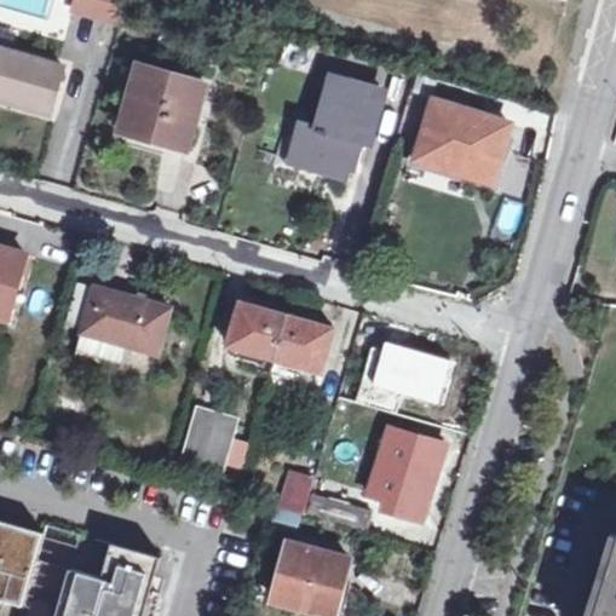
[(59,63),(0,46),(0,97),(47,110),(59,63)]
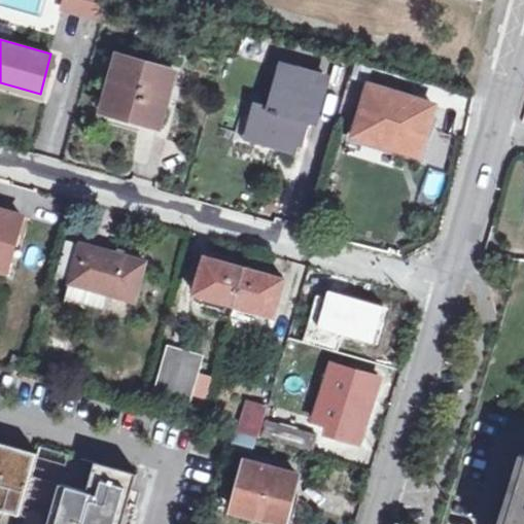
[(151,60),(127,53),(126,58),(115,55),(109,75),(114,77),(105,107),(137,116),(136,120),(160,128),(165,115),(159,113),(171,71),(149,65),(151,60)]
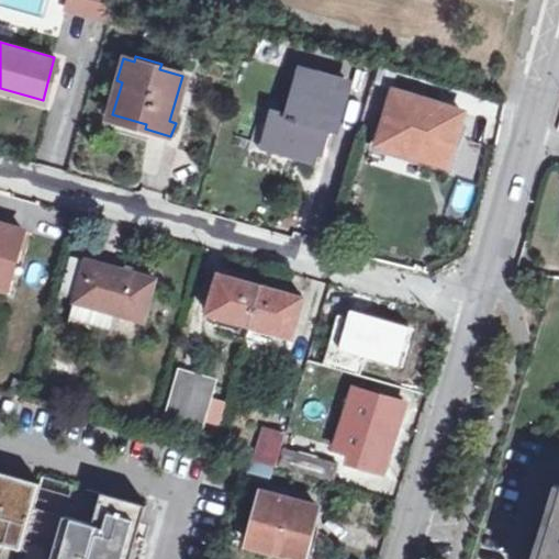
[(283,112),(271,109),(263,138),(314,154),(322,126),(330,129),(343,79),(298,66),(283,112)]
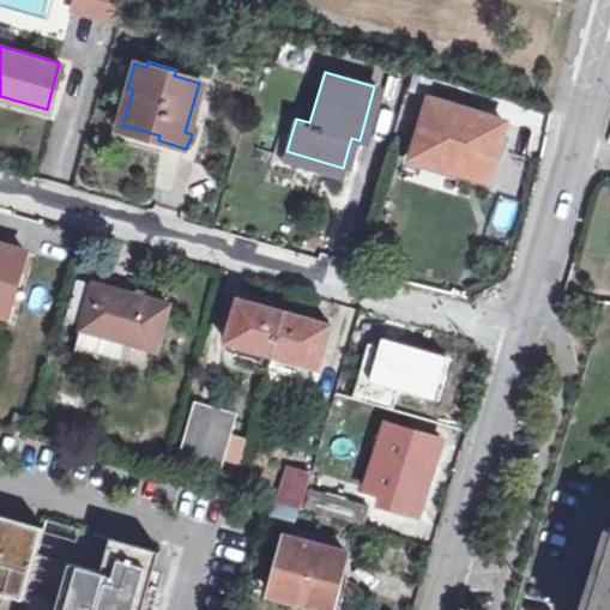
[(403,152),(464,171),(470,151),(484,156),(495,120),(421,97),(403,152)]
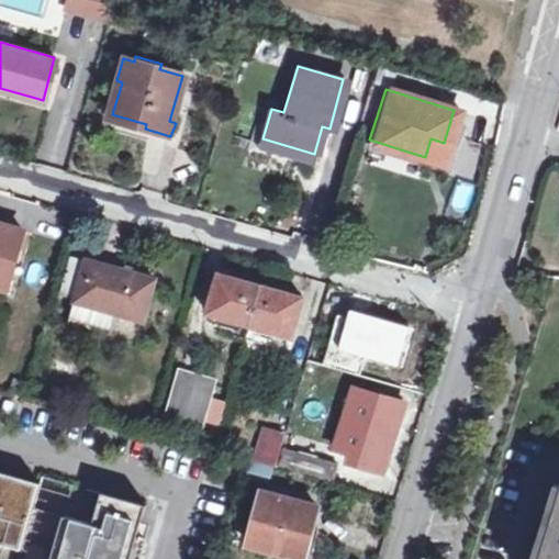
[(431,138),(425,157),(439,160),(444,143),(431,138)]
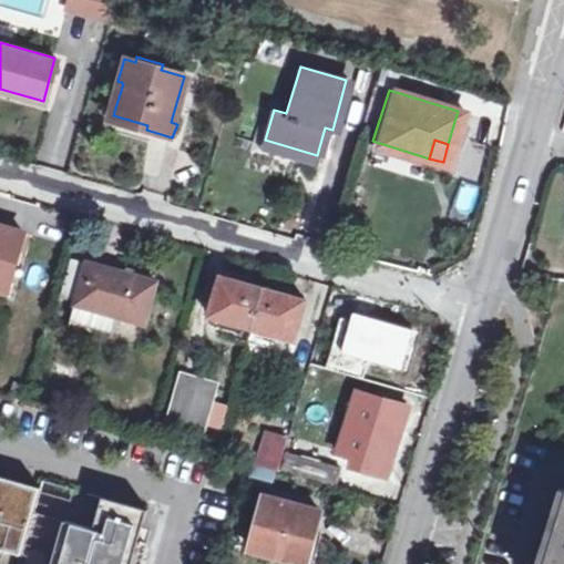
[(0,286),(3,287),(20,228),(0,222),(0,286)]
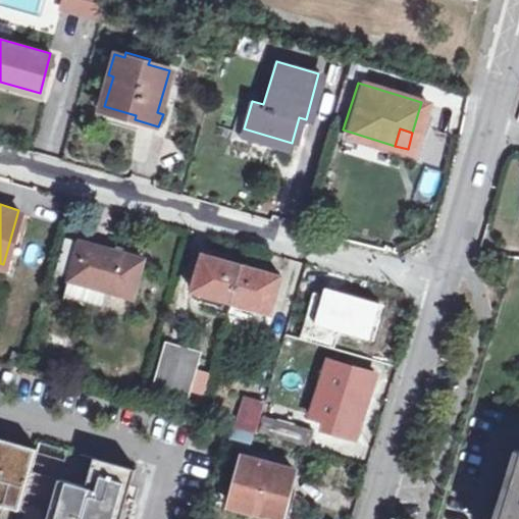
[(26,212),(18,210),(3,264),(0,263),(0,271),(8,273),(26,212)]
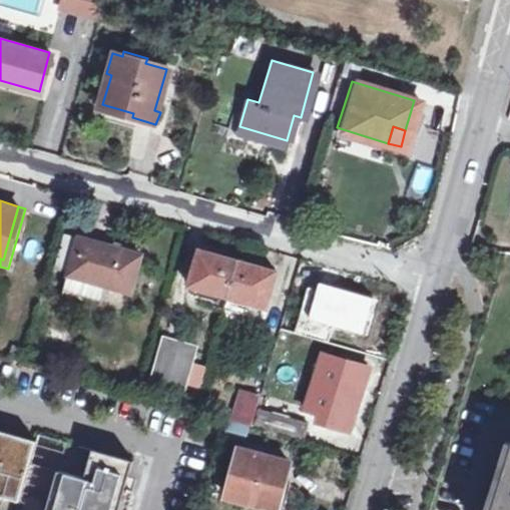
[(65,275),(77,234),(63,230),(52,271),(65,275)]
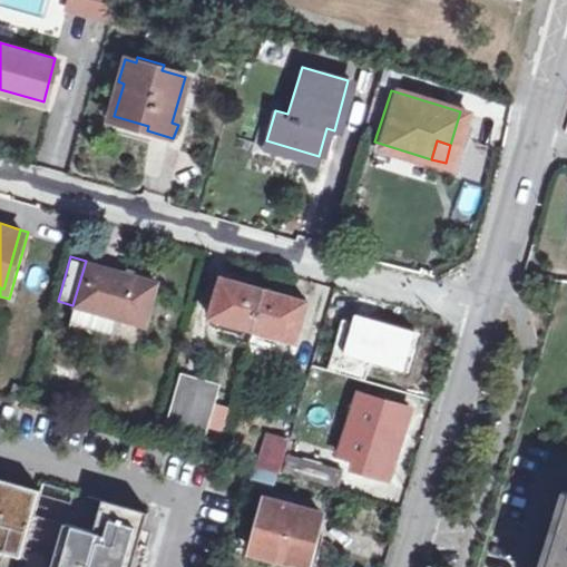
[(123,272),(86,261),(72,305),(67,326),(101,338),(108,314),(143,324),(156,281),(152,280),(153,275),(124,267),(123,272)]
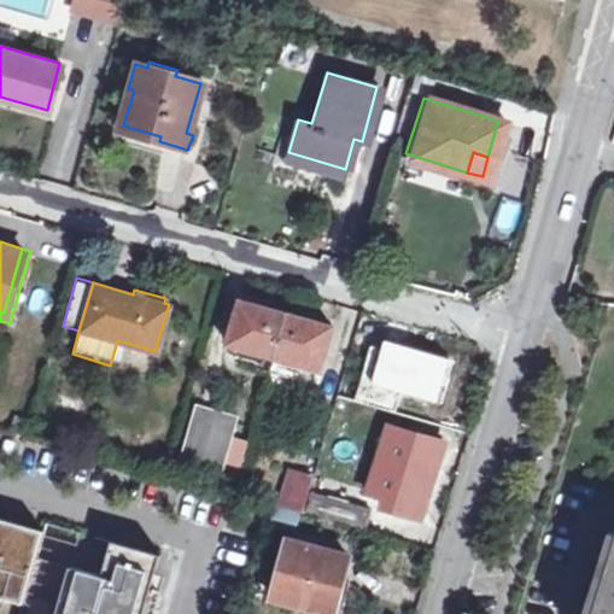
[(233,360),(267,369),(284,313),(238,298),(224,341),(247,348),(246,354),(237,351),(233,360)]
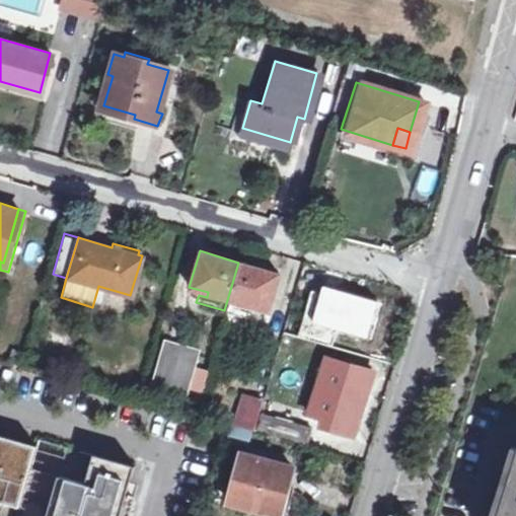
[(277,273),(238,263),(224,310),(251,318),(254,310),(245,308),(247,303),(267,308),(277,273)]
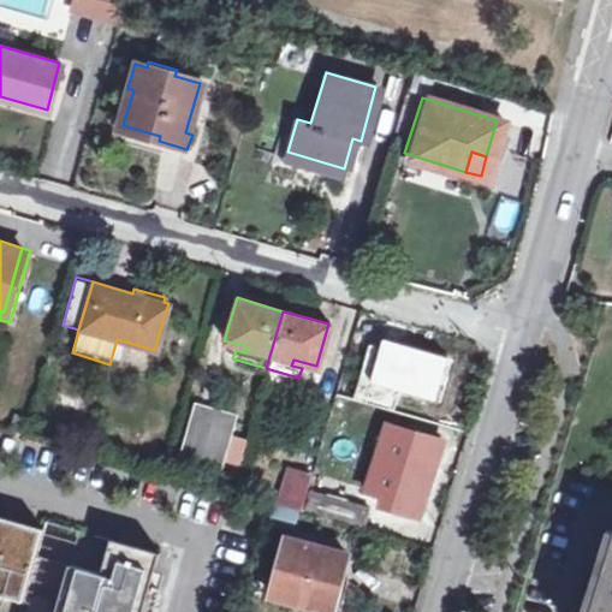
[(232,416),(192,404),(178,455),(218,467),(232,416)]
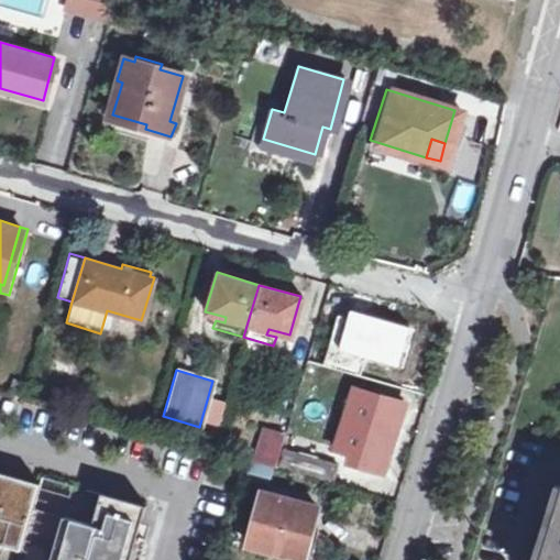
[(347,458),(346,461),(381,471),(403,401),(368,391),(353,439),(344,437),(339,456),(347,458)]
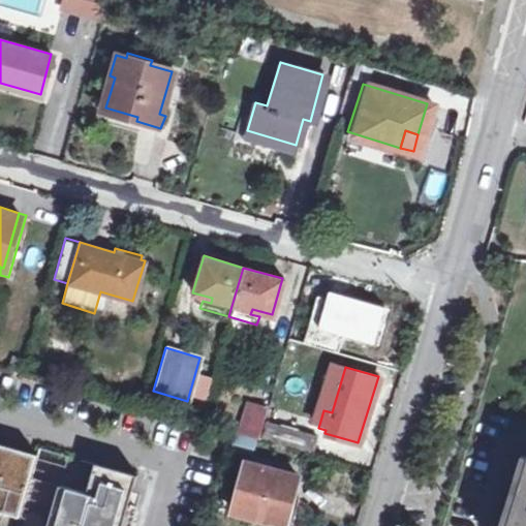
[(207,398),(212,376),(197,374),(193,396),(207,398)]
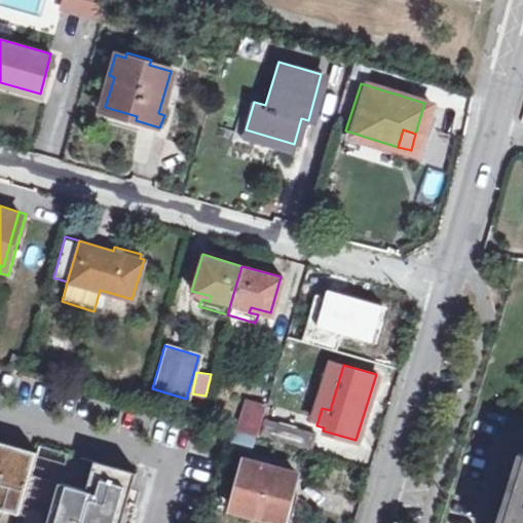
[(265,405),(247,399),(236,430),(256,435),(262,416),(265,405)]
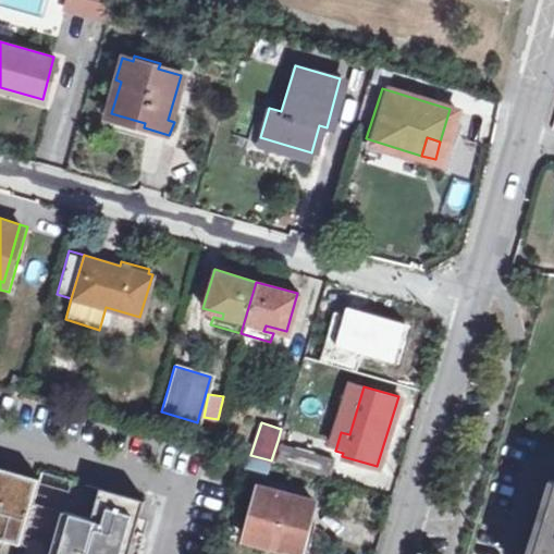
[(278,441),(271,460),(328,476),(333,457),(278,441)]
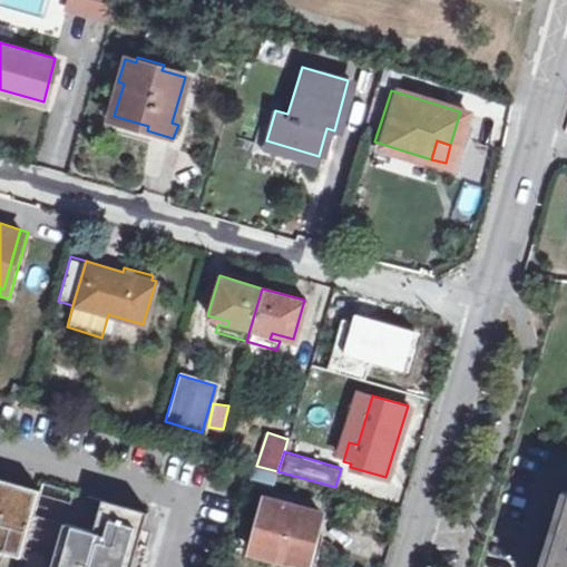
[(0,548),(18,554),(30,512),(37,487),(0,476),(0,548)]
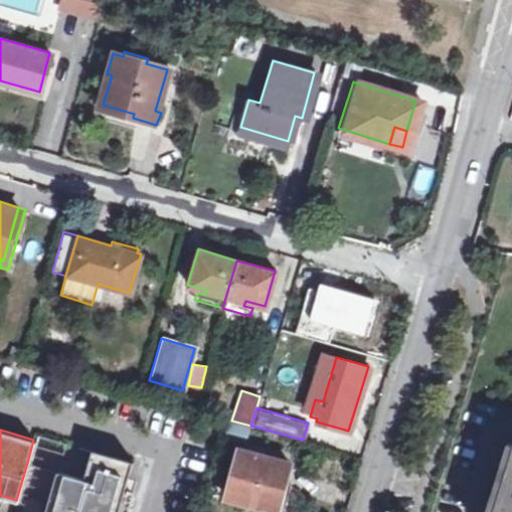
[(35,435),(33,440),(27,463),(55,471),(63,443),(35,435)]
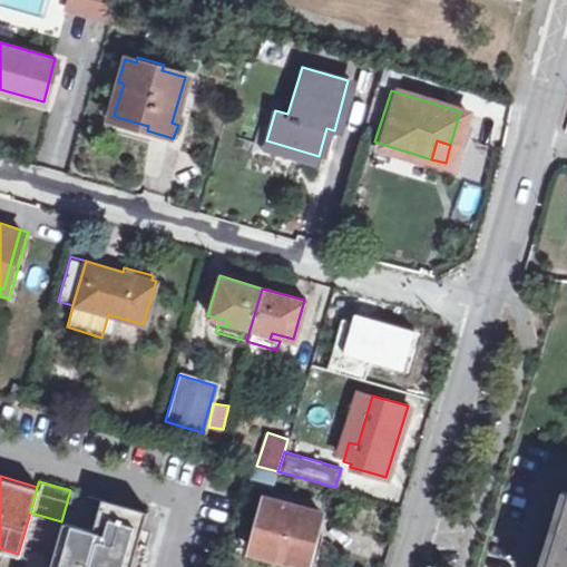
[(566,566),(566,494),(544,566),(566,566)]
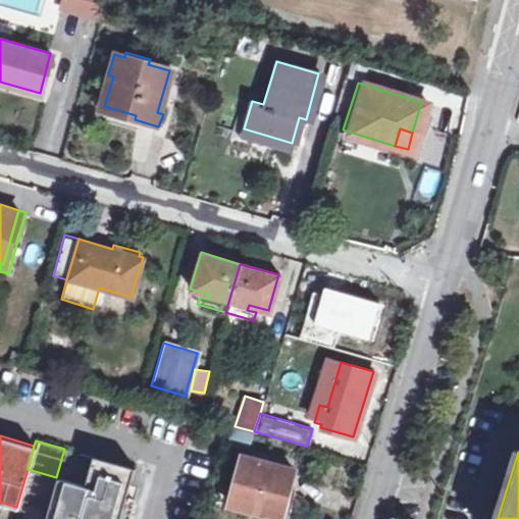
[(293,467),(243,454),(228,505),(278,518),(280,512),(287,514),(293,488),(288,486),(293,467)]
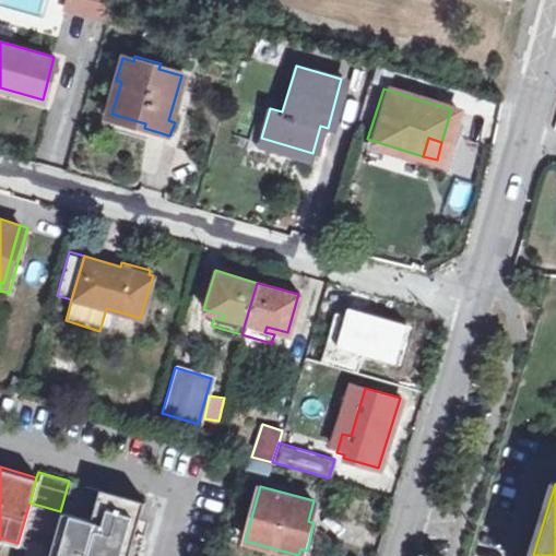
[(97,488),(89,520),(133,532),(142,501),(97,488)]
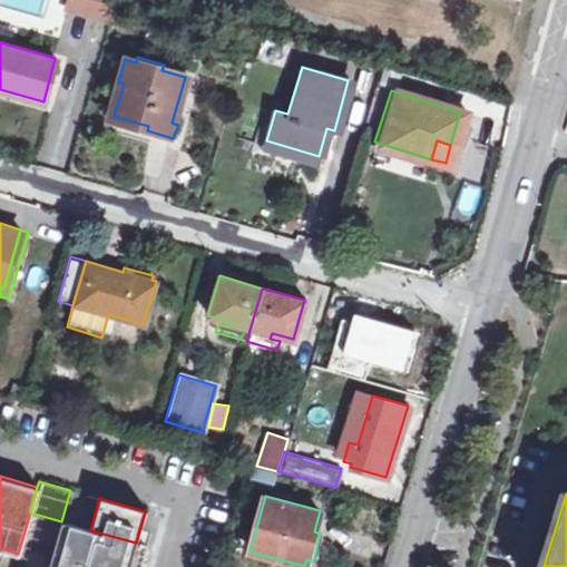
[(138,566),(145,546),(136,543),(90,530),(61,521),(48,566),(138,566)]
